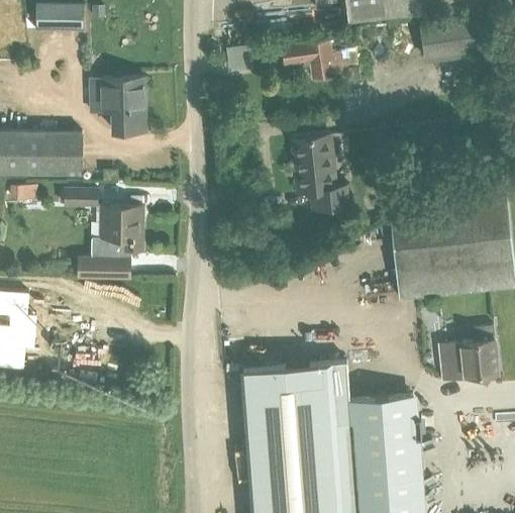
[(481,0),(346,0),(348,20),(417,13),(482,7),(481,0)]
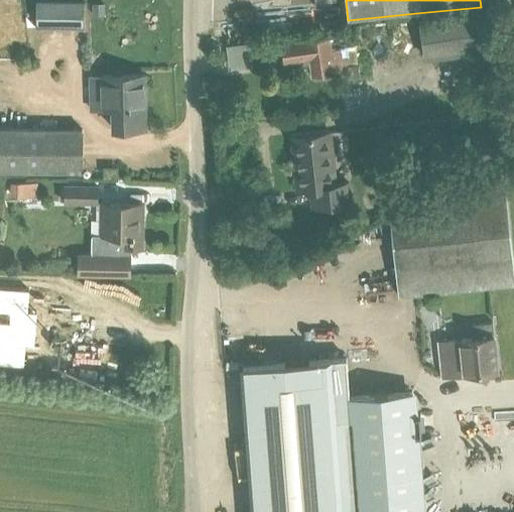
[(92,5),(92,17),(103,18),(103,6),(92,5)]
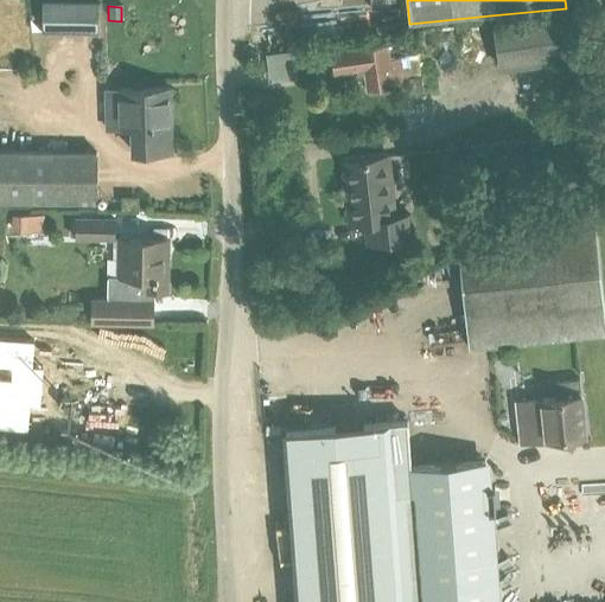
[(96,10),(39,8),(39,39),(96,40),(96,10)]
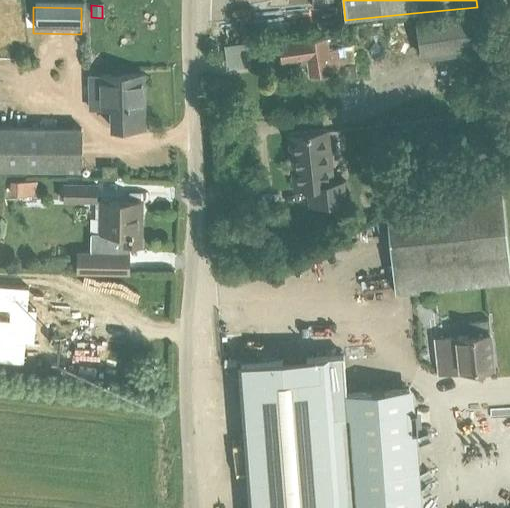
[(443,19),(414,23),(420,61),(484,51),(478,14),(443,19)]
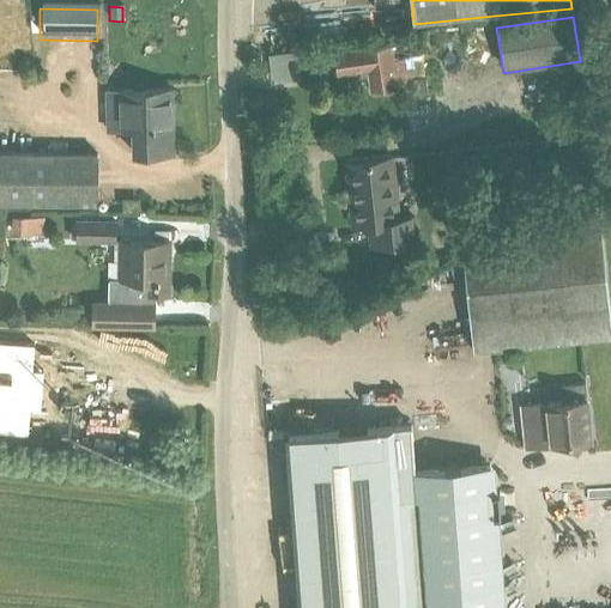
[(413,99),(427,98),(422,81),(417,60),(388,65),(388,49),(332,56),(336,78),(358,76),(360,83),(367,81),(369,96),(412,90),(413,99)]
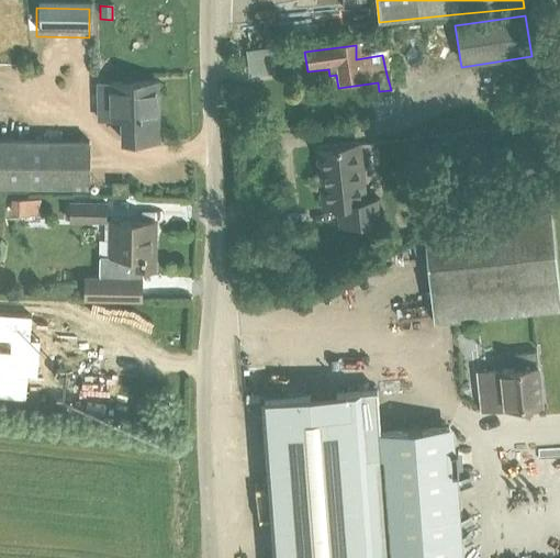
[(280,73),(277,46),(248,49),(252,76),(280,73)]
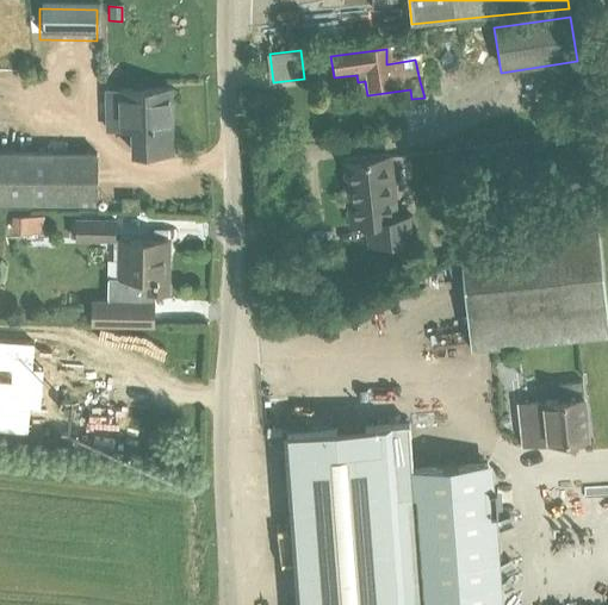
[(169,157),(168,93),(103,95),(104,133),(131,133),(132,158),(169,157)]
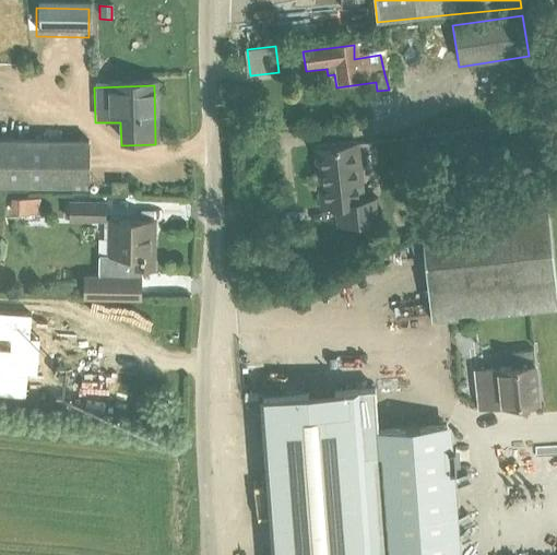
[(87,145),(0,144),(0,189),(87,190),(87,145)]
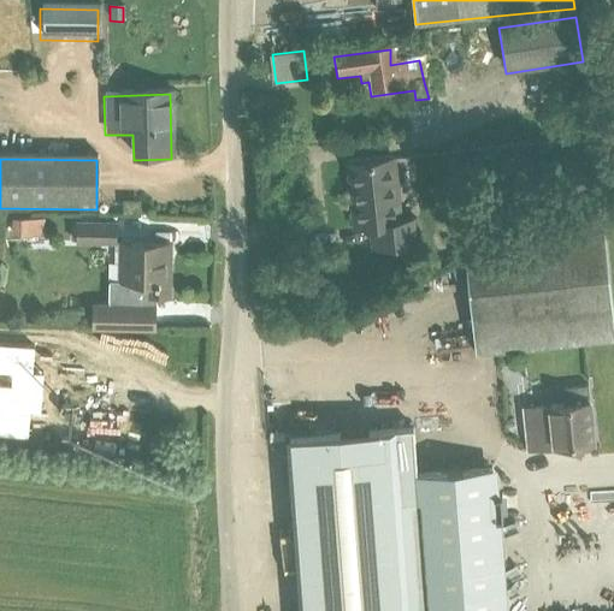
[(372,250),(417,247),(414,224),(399,226),(391,165),(348,168),(350,190),(353,190),(358,231),(370,230),(372,250)]
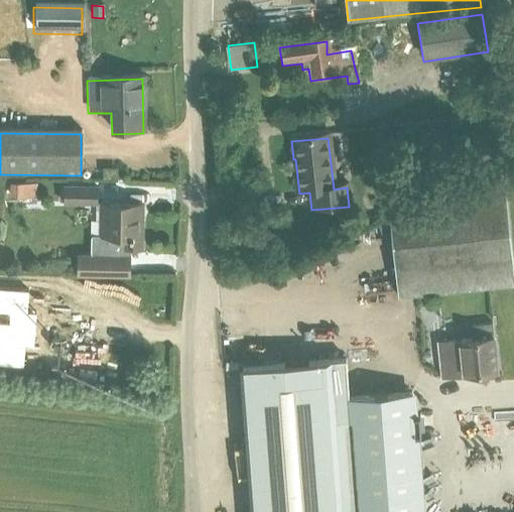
[(398,298),(513,285),(513,284),(505,185),(448,194),(451,216),(389,220),(398,298)]
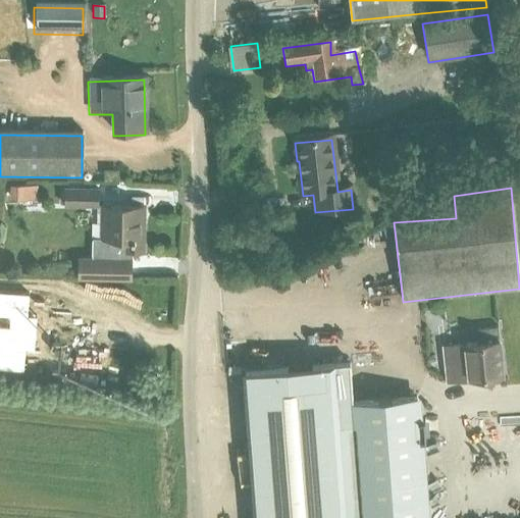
[(37,192),(9,191),(10,205),(37,205),(37,192)]
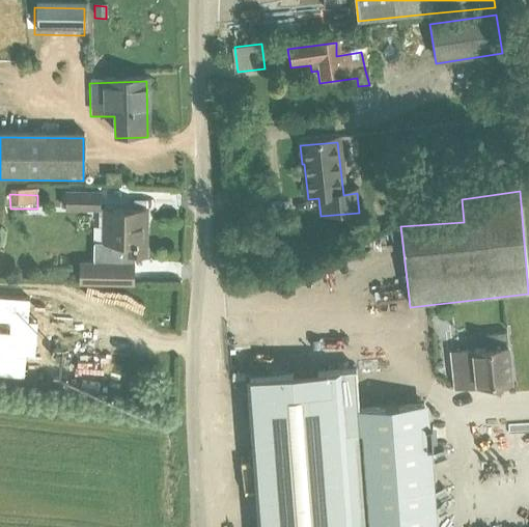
[(98,197),(64,196),(64,213),(98,214),(98,213),(98,197)]
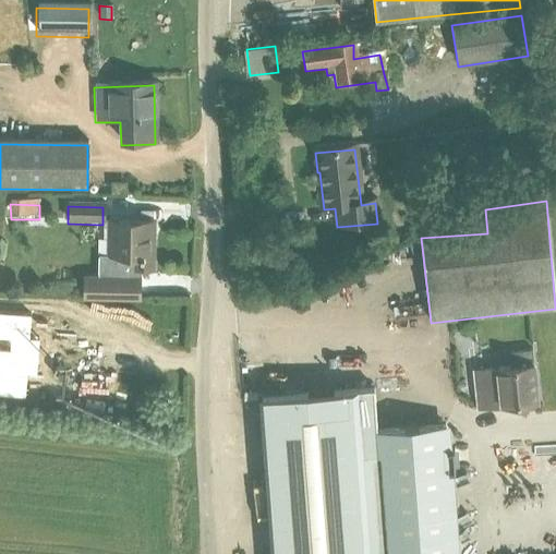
[(150,224),(103,224),(103,225),(103,243),(109,243),(109,260),(97,260),(97,280),(84,280),(83,280),(83,302),(139,303),(140,274),(153,274),(153,241),(149,241),(150,224)]
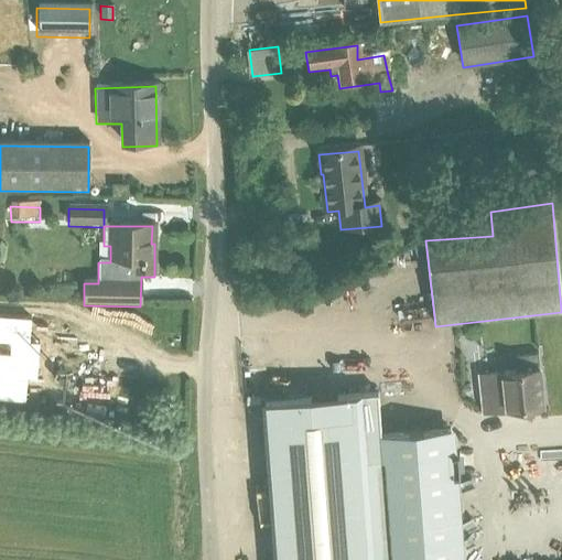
[(0,318),(22,320),(23,302),(0,300),(0,318)]
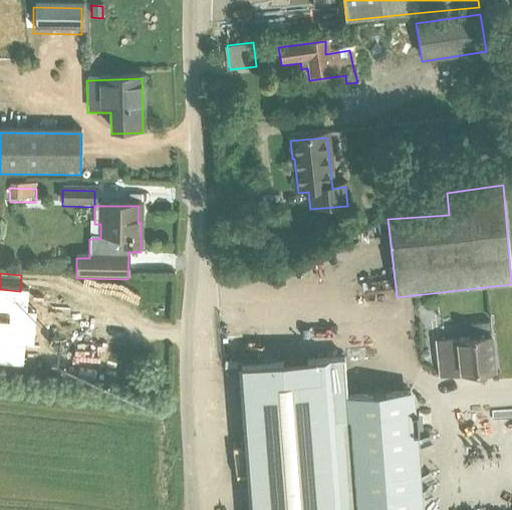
[(33,349),(35,316),(26,315),(28,292),(0,289),(0,367),(22,370),(24,348),(33,349)]
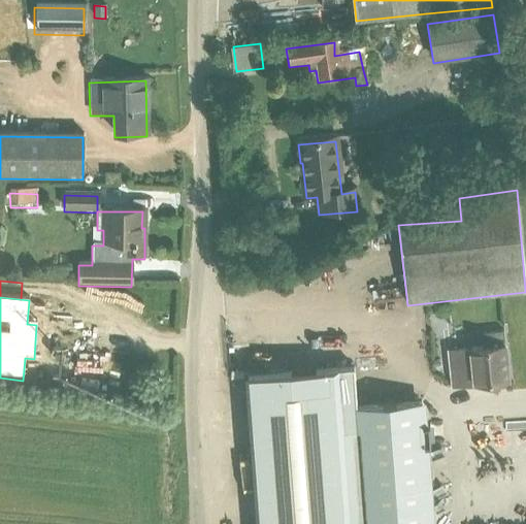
[(452,388),(507,383),(502,333),(481,336),(483,351),(449,354),(452,388)]
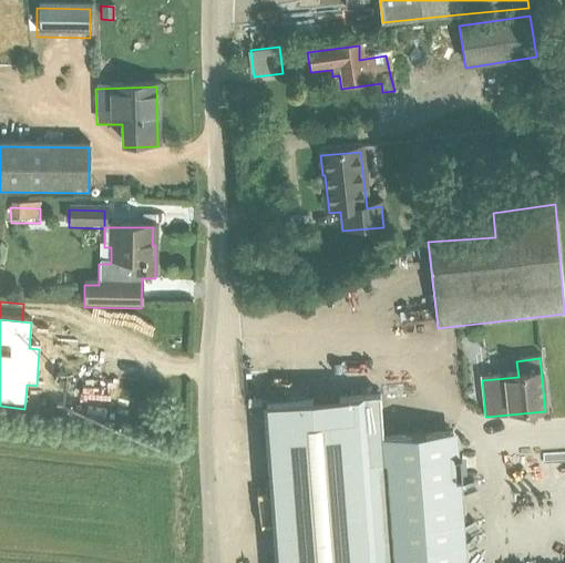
[(379,398),(267,406),(278,562),(461,562),(452,436),(381,441),(379,398)]
